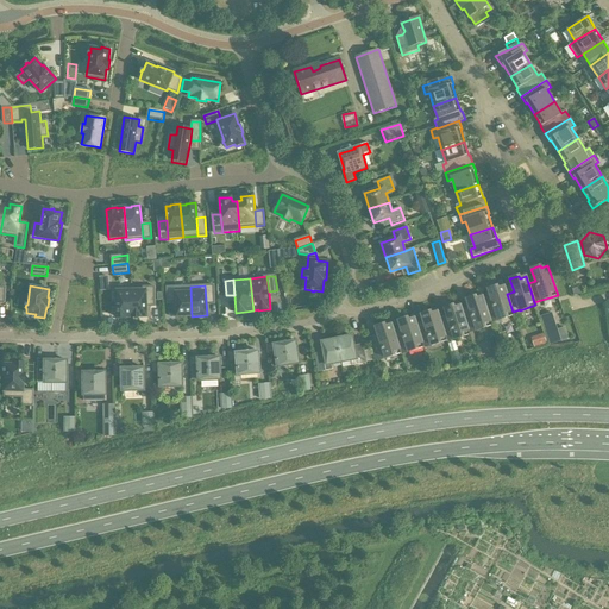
[(513,312),(507,294),(504,286),(498,288),(497,286),(488,289),(493,301),(485,303),(491,322),(514,315),(513,312)]
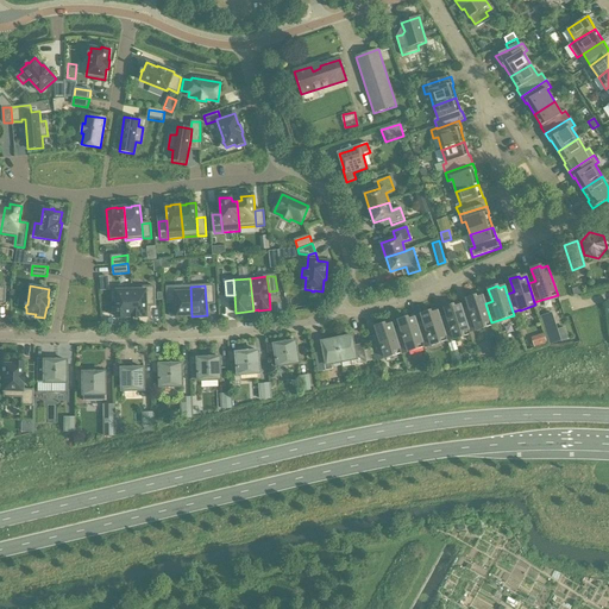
[(146,303),(146,287),(131,288),(132,318),(142,318),(142,316),(146,316),(146,303)]
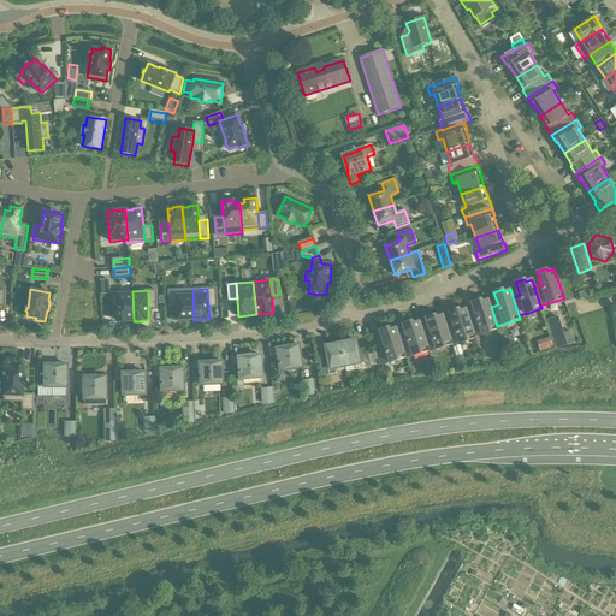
[(193,290),(177,290),(178,306),(178,320),(194,320),(193,290)]
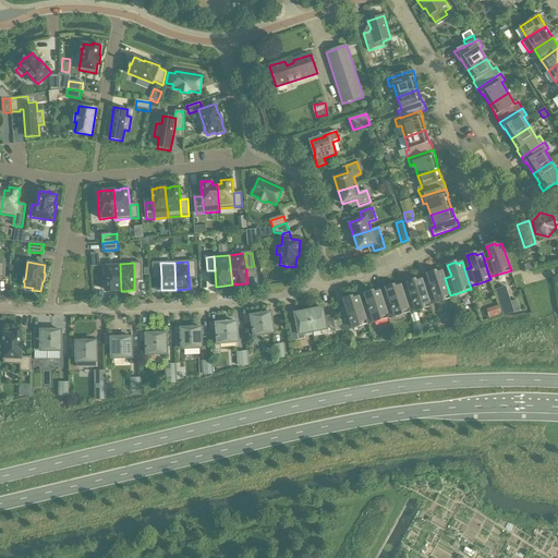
[(120,264),(107,264),(107,291),(116,291),(121,291),(120,264)]
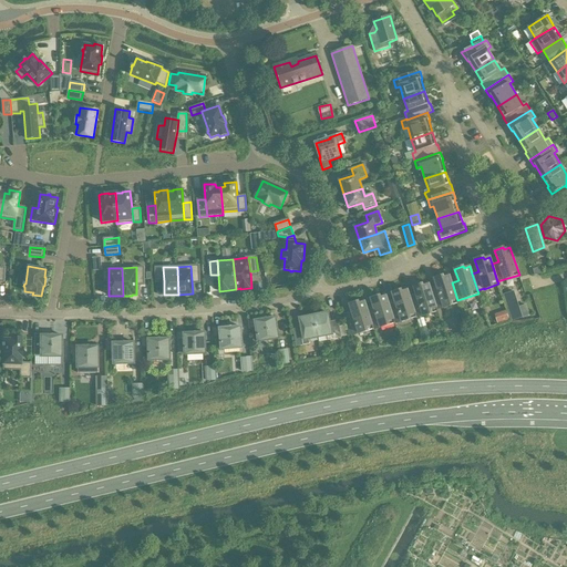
[(437,290),(432,292),(437,310),(443,308),(459,303),(457,300),(452,282),(450,276),(443,278),(443,276),(434,278),(437,290)]
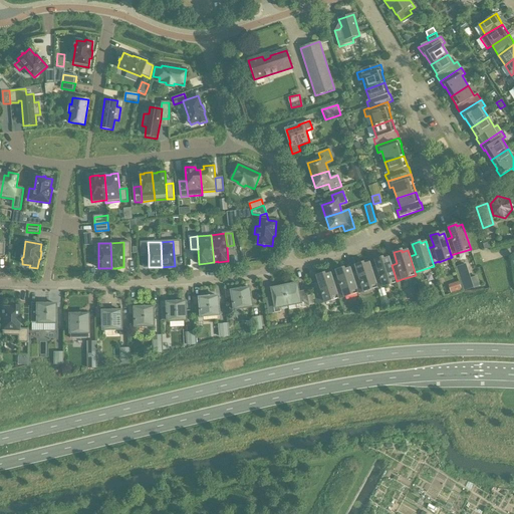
[(397,281),(392,265),(389,258),(383,259),(382,257),(374,260),(378,270),(372,272),(377,287),(376,288),(377,288),(383,286),(397,282),(397,281)]
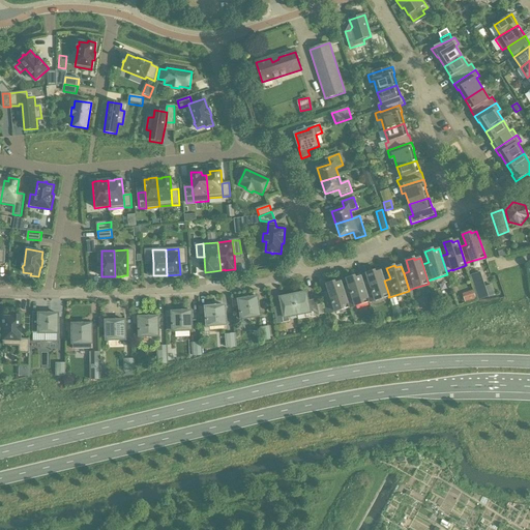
[(389,296),(384,281),(381,271),(375,272),(375,270),(366,273),(370,285),(364,287),(370,301),(369,302),(369,303),(375,300),(388,297),(389,296)]
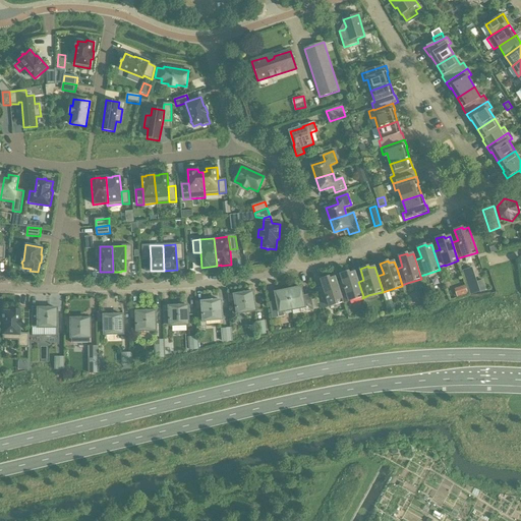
[(473,266),(463,270),(471,293),(487,288),(484,278),(478,280),(473,266)]
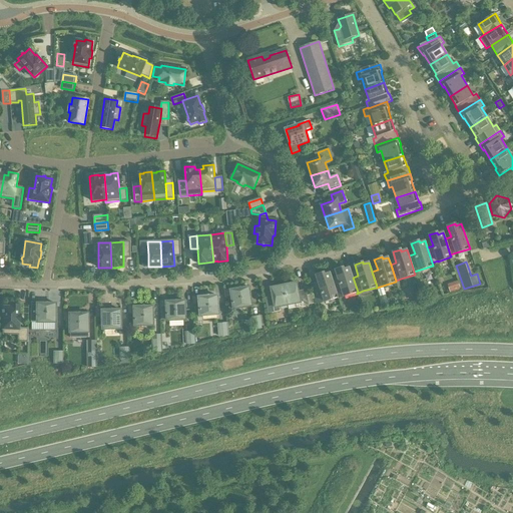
[(358,292),(353,278),(350,268),(344,270),(344,268),(336,270),(339,281),(333,283),(339,298),(338,298),(338,299),(344,297),(357,293),(358,292)]
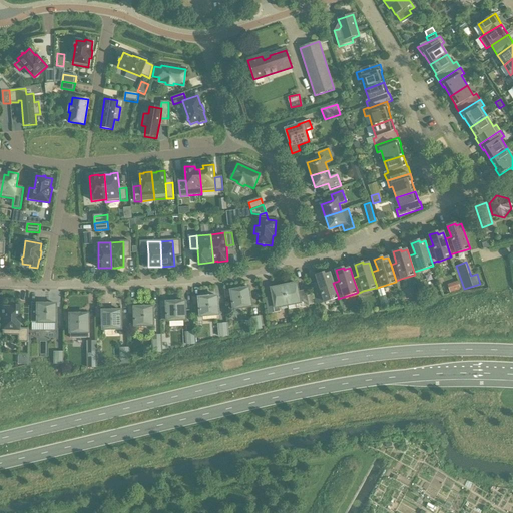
[(339,298),(333,283),(330,273),(325,275),(324,273),(316,276),(320,286),(313,288),(319,304),(325,302),(338,298),(339,298)]
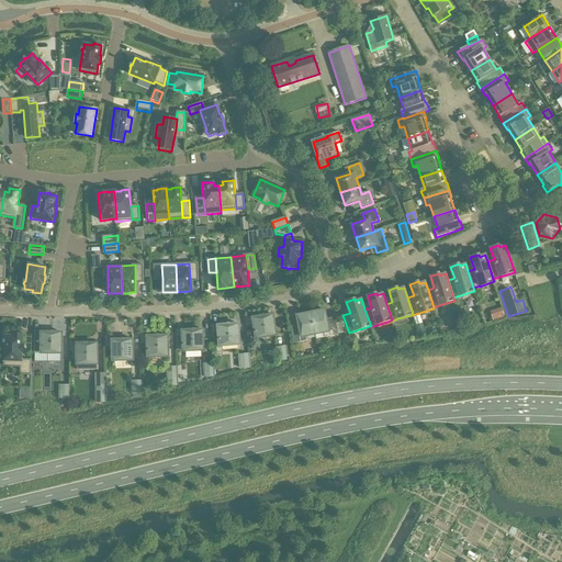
[(494,319),(506,315),(502,306),(491,311),(494,319)]
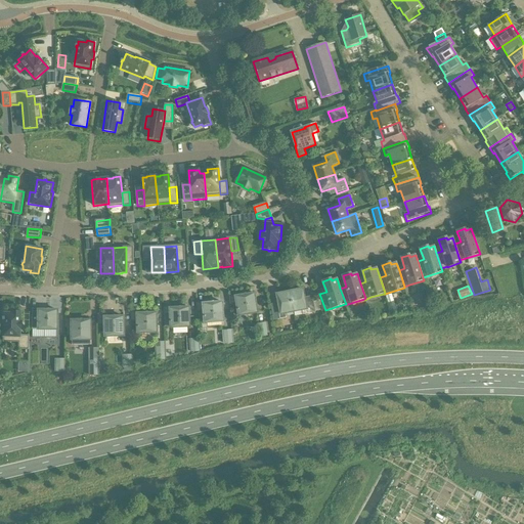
[(303,290),(290,292),(294,311),(302,310),(303,314),(321,311),(319,300),(313,301),(313,300),(305,302),(303,290)]
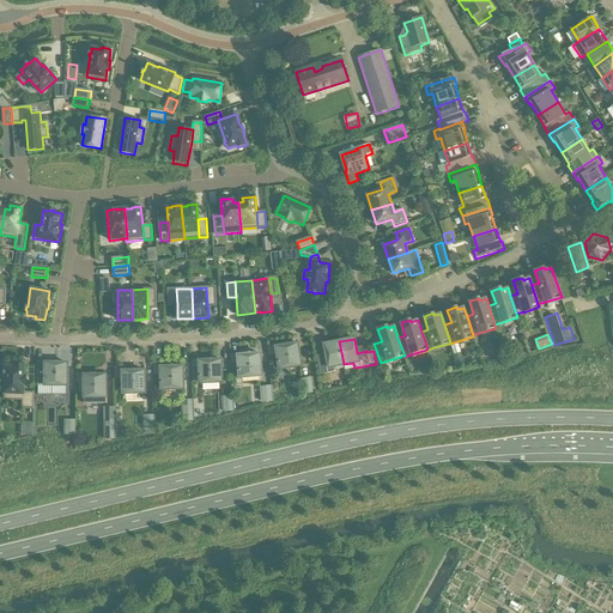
[(344,364),(339,341),(325,345),(327,359),(317,360),(320,375),(335,372),(334,366),(344,364)]
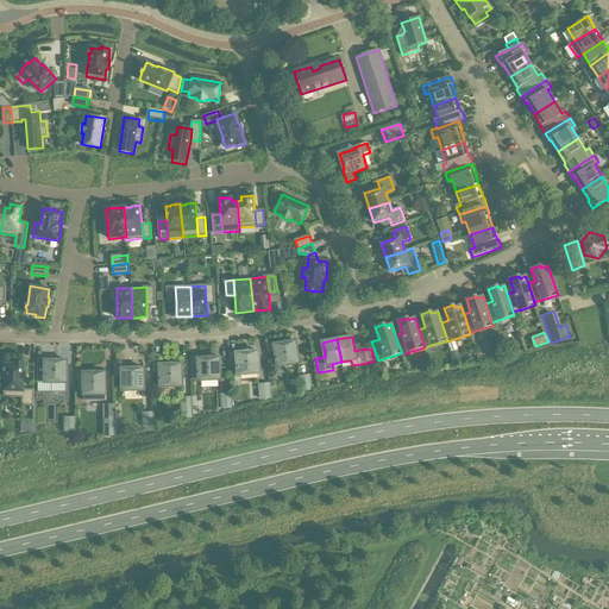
[(277,366),(300,363),(296,341),(280,344),(280,343),(267,345),(268,355),(275,353),(277,366)]
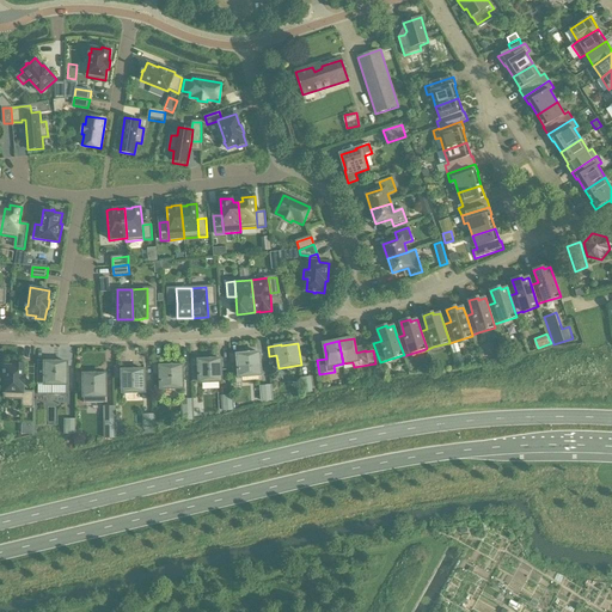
[(262,375),(259,353),(244,354),(244,353),(230,354),(231,363),(238,363),(239,378),(262,375)]
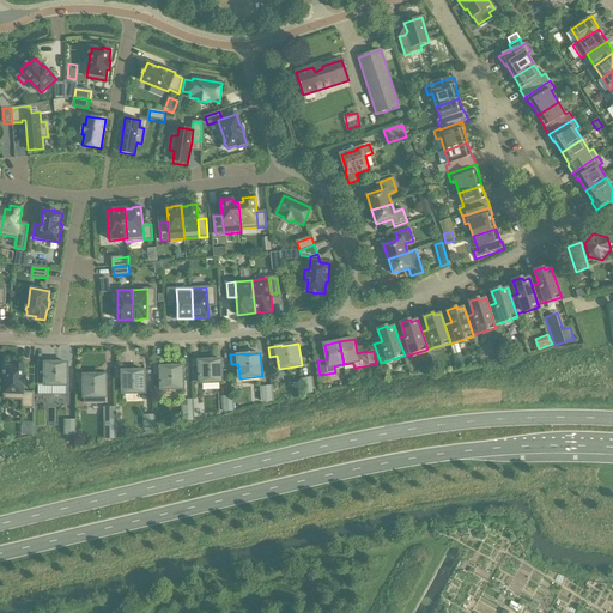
[(200,383),(223,382),(222,360),(205,360),(205,359),(192,359),(192,369),(199,369),(200,383)]
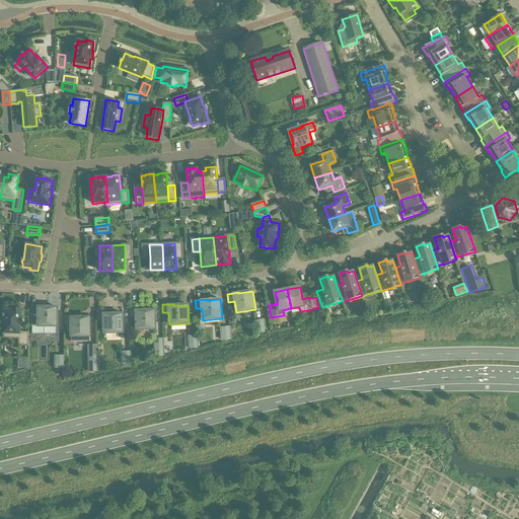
[(57,326),(57,307),(44,307),(44,306),(31,306),(31,314),(39,314),(38,326),(57,326)]
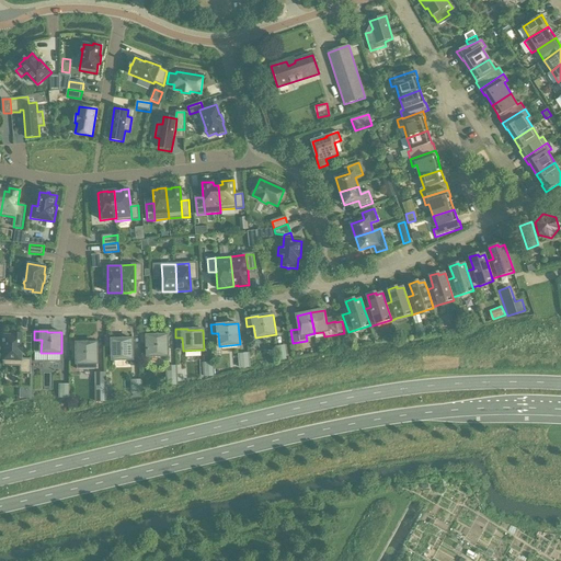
[(23,334),(14,334),(14,335),(4,335),(4,340),(3,340),(3,343),(4,343),(3,365),(21,366),(20,374),(31,374),(31,359),(22,359),(22,353),(23,353),(24,344),(22,344),(23,334)]
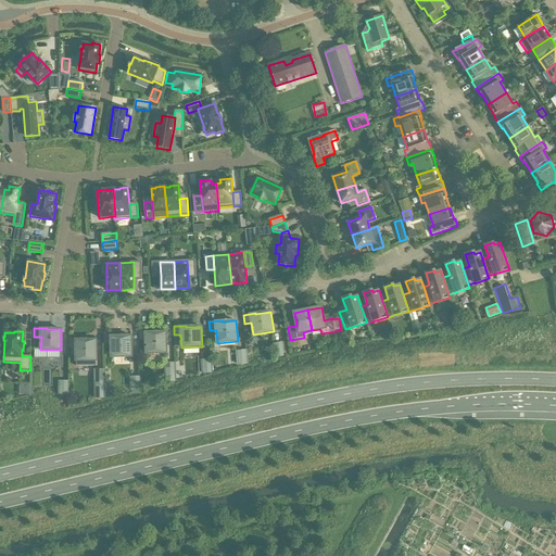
[(146,353),(166,353),(166,332),(151,333),(151,331),(139,331),(139,341),(146,340),(146,353)]
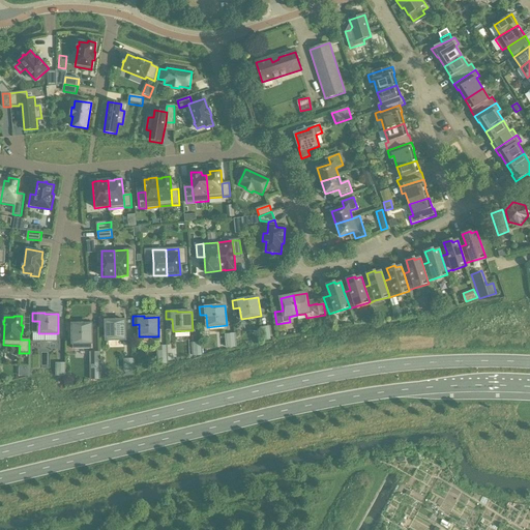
[(107,341),(125,340),(125,320),(111,321),(111,320),(99,320),(99,328),(106,328),(107,341)]
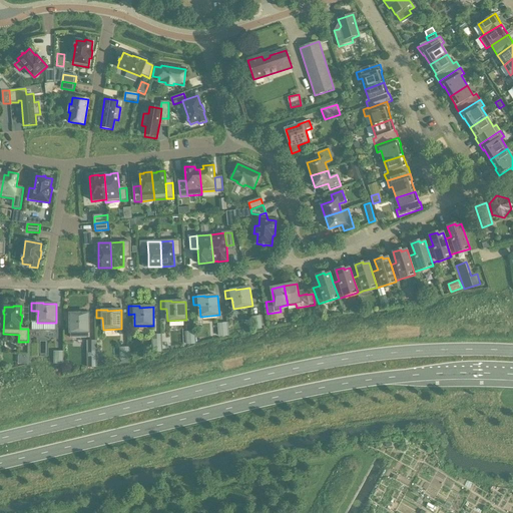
[(66,329),(70,329),(70,333),(89,333),(88,314),(75,314),(75,313),(64,313),(64,321),(65,321),(66,329)]
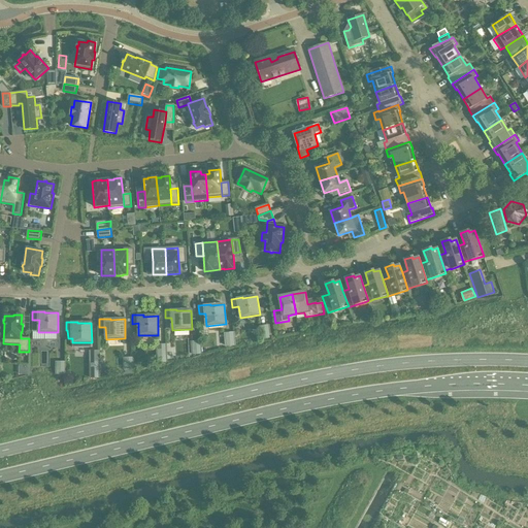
[(262,339),(270,338),(268,325),(260,326),(262,339)]
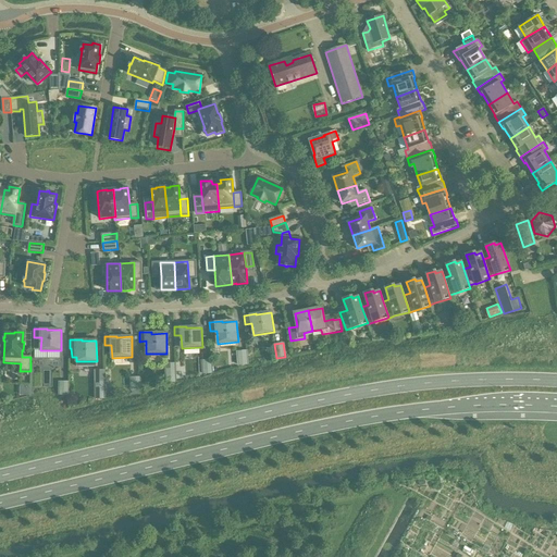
[(239,366),(248,364),(246,350),(237,351),(239,366)]
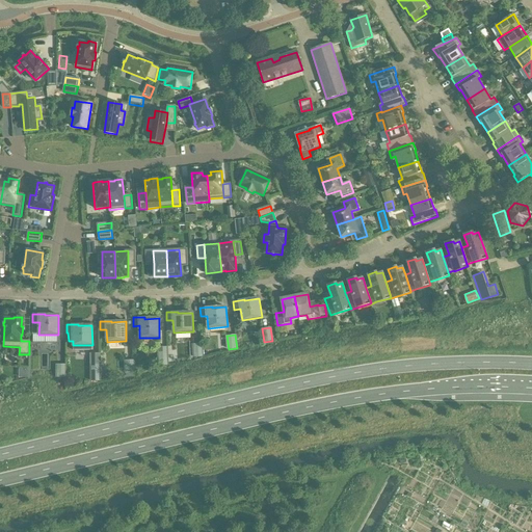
[(194,357),(203,356),(202,344),(193,344),(194,357)]
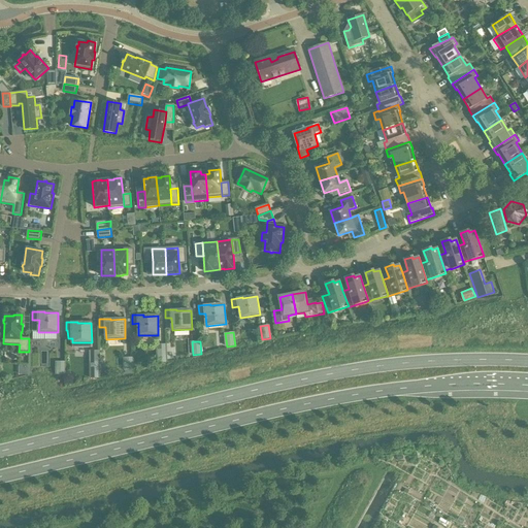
[(158,363),(166,362),(165,344),(157,344),(158,363)]
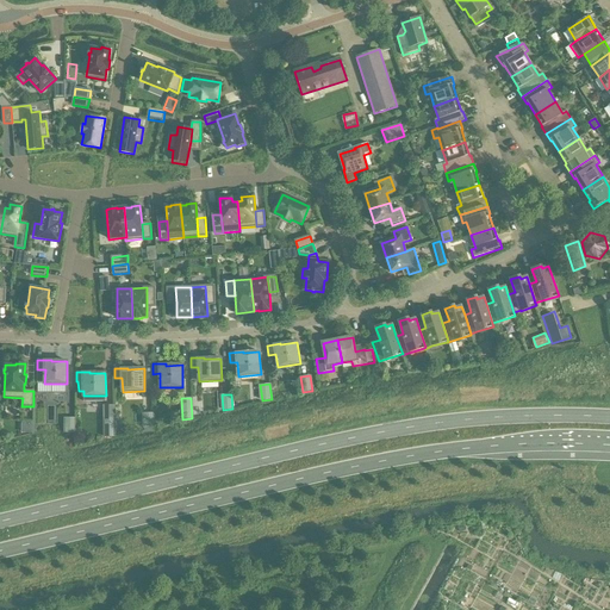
[(114,437),(114,417),(114,405),(105,405),(105,437),(114,437)]
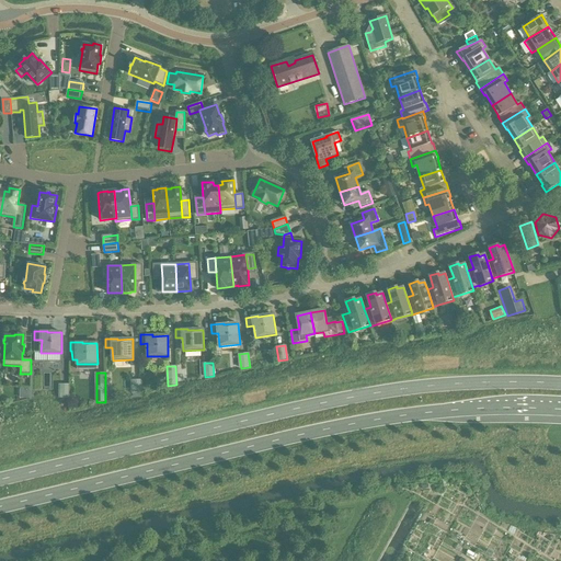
[(133,395),(141,393),(141,380),(133,380),(133,395)]
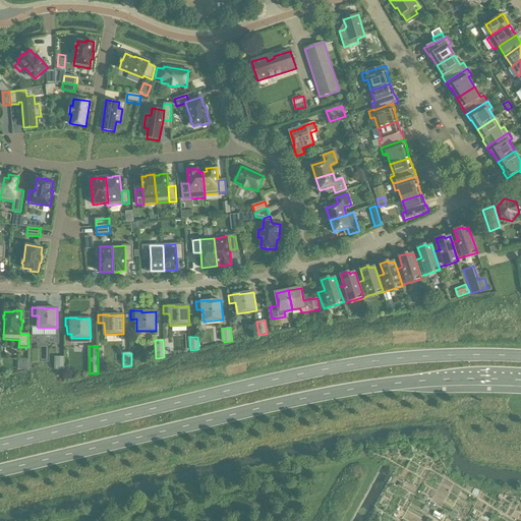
[(64,377),(64,370),(64,357),(56,357),(56,370),(57,370),(57,377),(64,377)]
